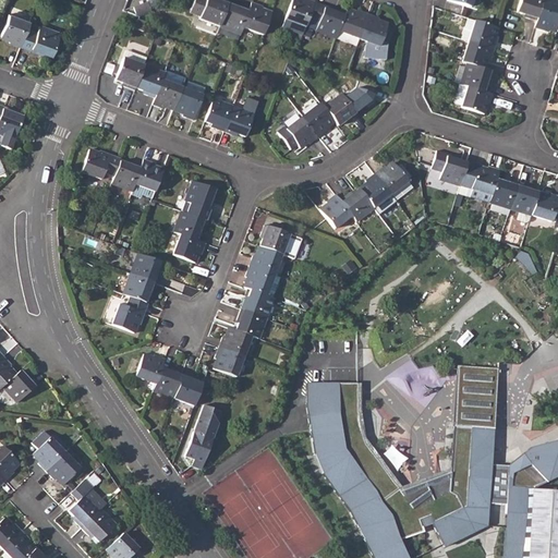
[(199,19),(219,26),(228,4),(229,1),(225,0),(216,0),(215,0),(193,0),(189,12),(199,16),(199,19)]
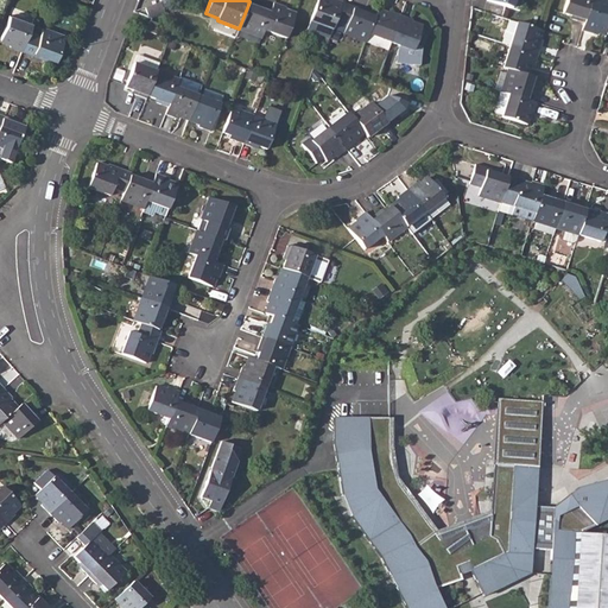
[(317,0),(306,29),(329,37),(335,21),(342,1),(337,0),(317,0)]
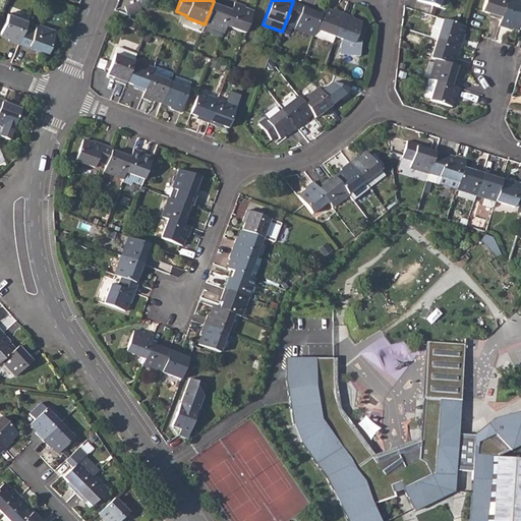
[(507,0),(484,0),(482,10),(490,13),(490,15),(501,18),(506,2),(507,0)]
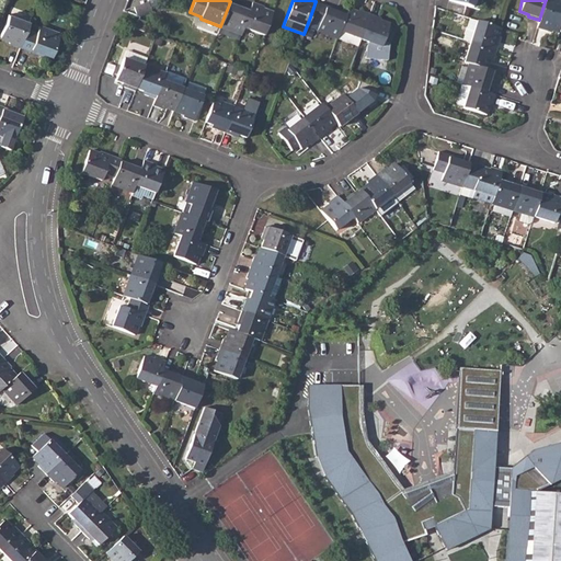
[(316,1),(309,20),(319,23),(317,31),(336,38),(340,32),(345,15),(335,11),(336,9),(316,1)]
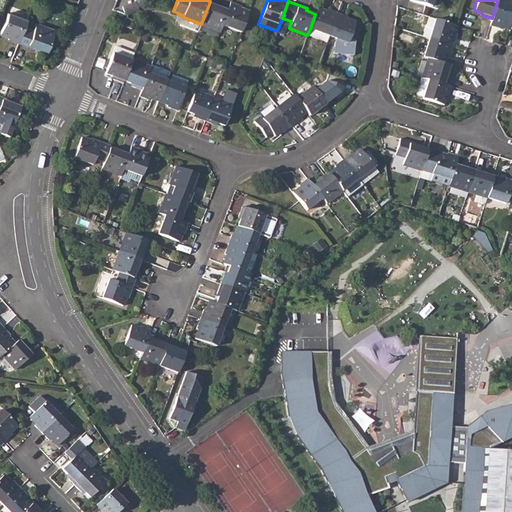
[(135,2),(123,6),(125,14),(138,9),(135,2)]
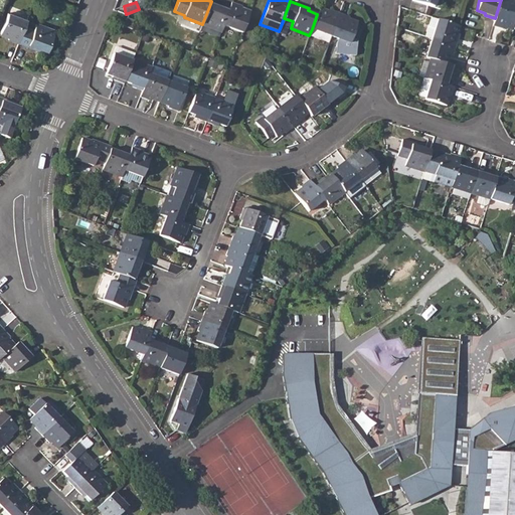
[(229,8),(222,25),(242,32),(249,11),(241,8),(242,5),(231,2),(229,8)]
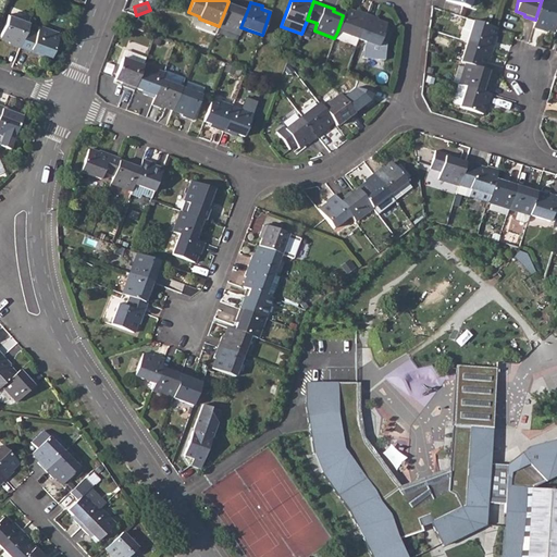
[(535,20),(533,27),(544,31),(545,28),(555,31),(556,22),(556,7),(541,2),(535,20)]
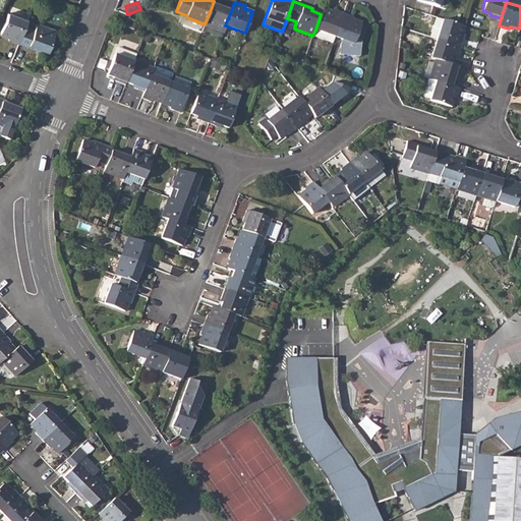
[(213,4),(205,24),(223,31),(225,25),(232,8),(223,5),(222,7),(213,4)]
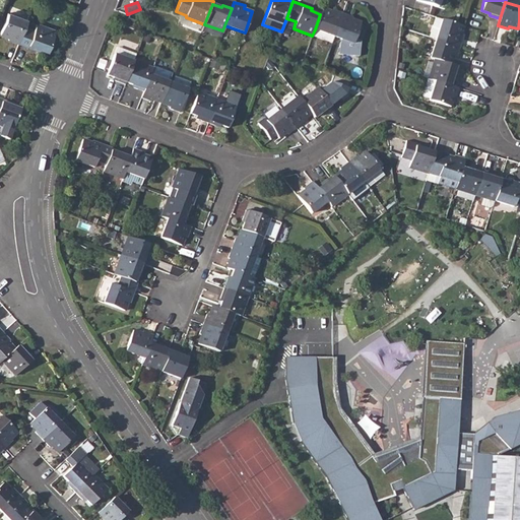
[(11,5),(9,10),(26,17),(29,13),(11,5)]
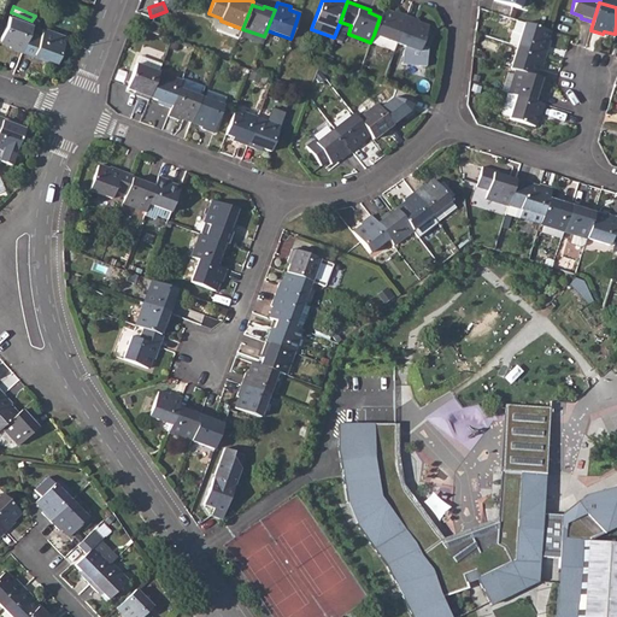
[(380,17),(374,35),(387,40),(385,46),(394,50),(397,43),(406,16),(394,11),(394,13),(383,10),(380,17)]
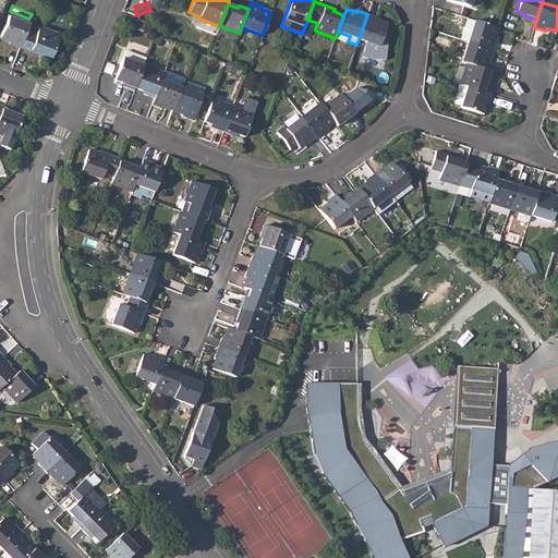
[(29,22),(9,14),(0,36),(9,39),(8,41),(20,47),(27,27),(29,22)]
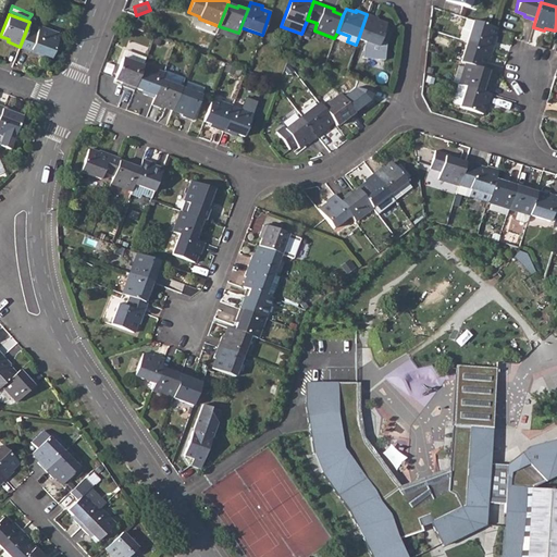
[(367,14),(358,39),(379,47),(387,24),(376,20),(378,19),(367,14)]
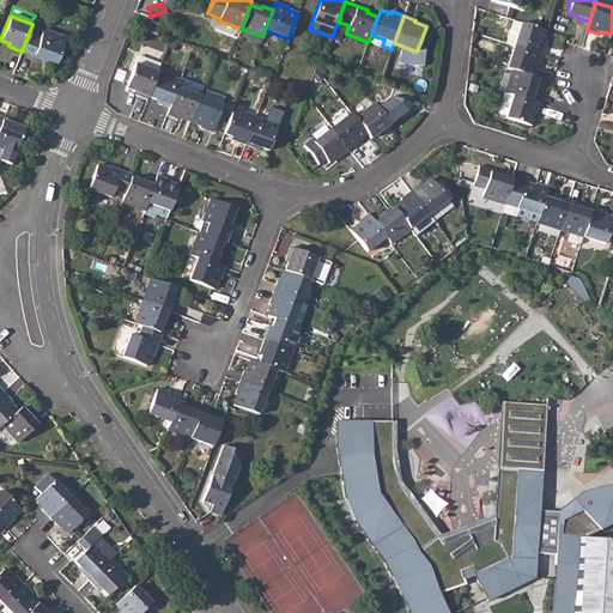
[(151,22),(147,31),(157,35),(161,25),(151,22)]
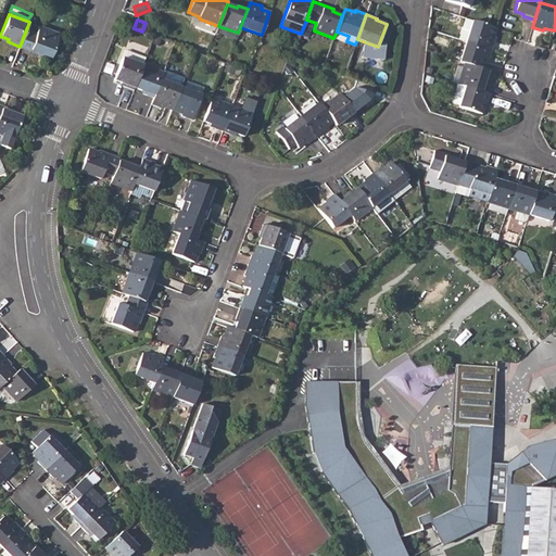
[(472,20),(466,40),(492,49),(495,38),(493,37),(495,27),(472,20)]
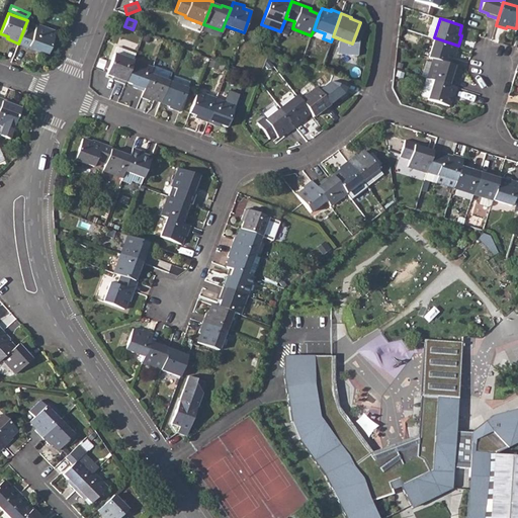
[(25,25),(18,44),(37,51),(38,48),(48,51),(55,30),(36,23),(34,28),(25,25)]
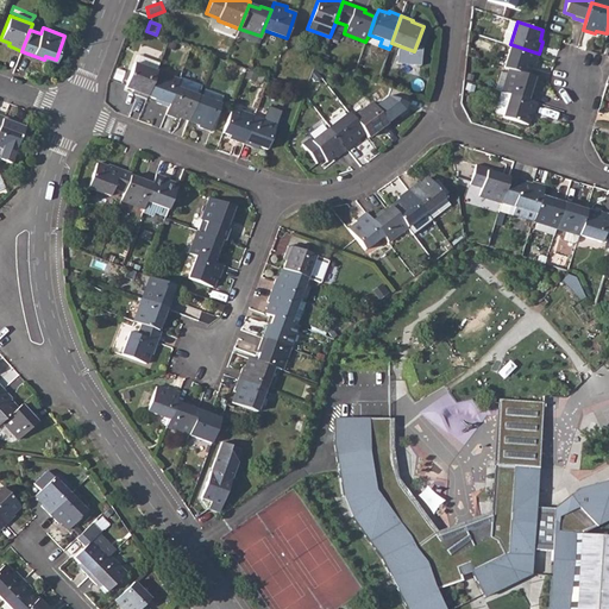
[(510,44),(503,67),(509,68),(529,75),(532,64),(535,66),(539,54),(510,44)]
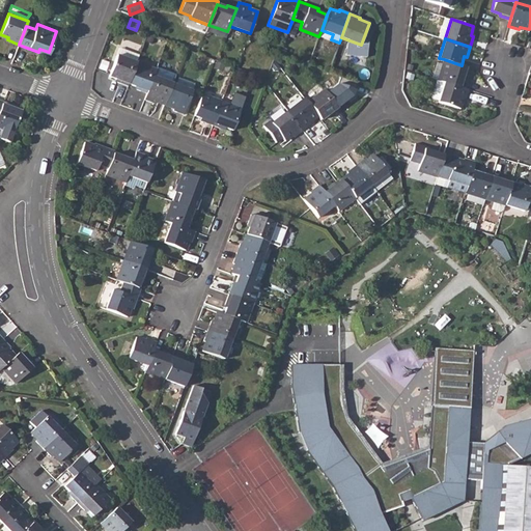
[(117,55),(109,77),(119,80),(118,83),(128,86),(129,84),(137,62),(117,55)]
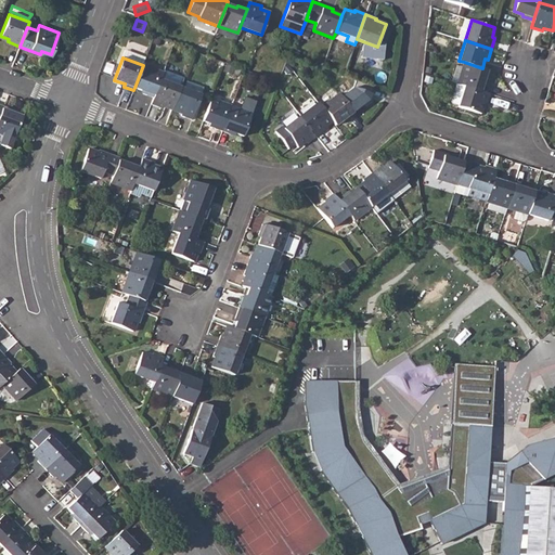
[(464,62),(457,84),(465,86),(483,92),(487,80),(483,79),(487,69),(482,68),(464,62)]
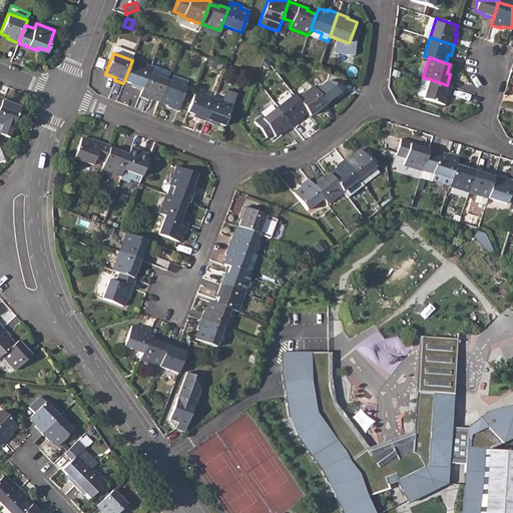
[(132,60),(124,81),(133,84),(132,87),(142,90),(148,73),(150,67),(132,60)]
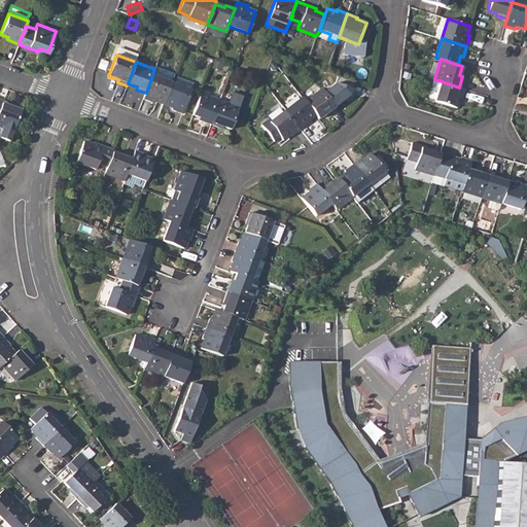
[(146,93),(144,100),(154,104),(155,101),(164,104),(172,83),(152,75),(146,93)]
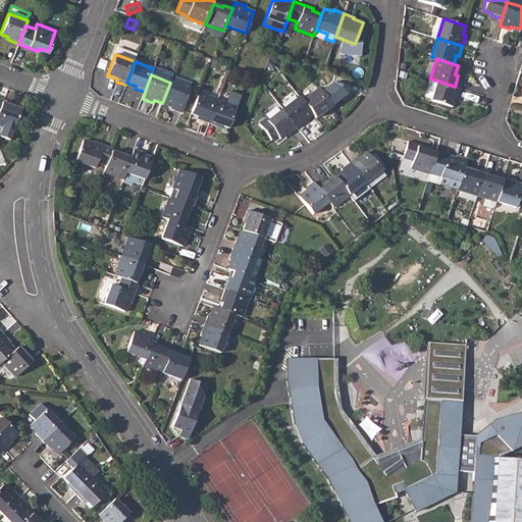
[(331,84),(321,91),(332,106),(347,95),(350,88),(332,81),(331,84)]
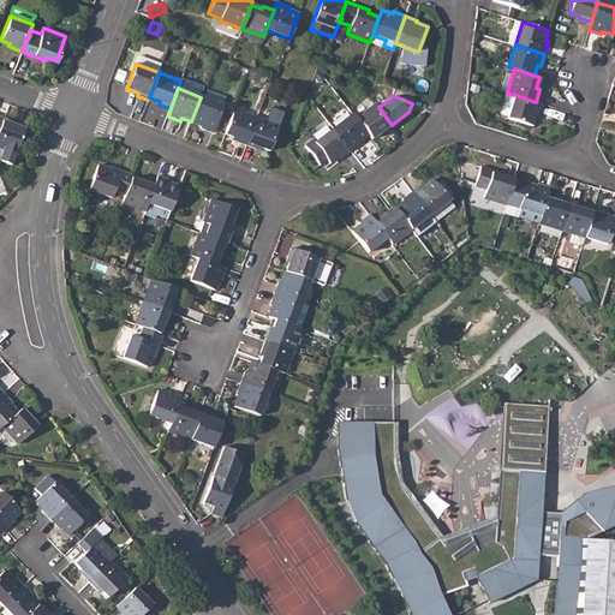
[(509,114),(508,119),(533,126),(536,115),(539,115),(543,103),(536,102),(515,95),(509,114)]
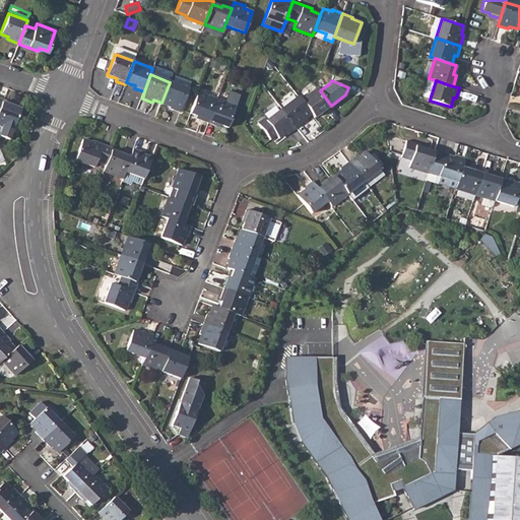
[(170,82),(161,103),(170,107),(170,109),(180,113),(188,89),(170,82)]
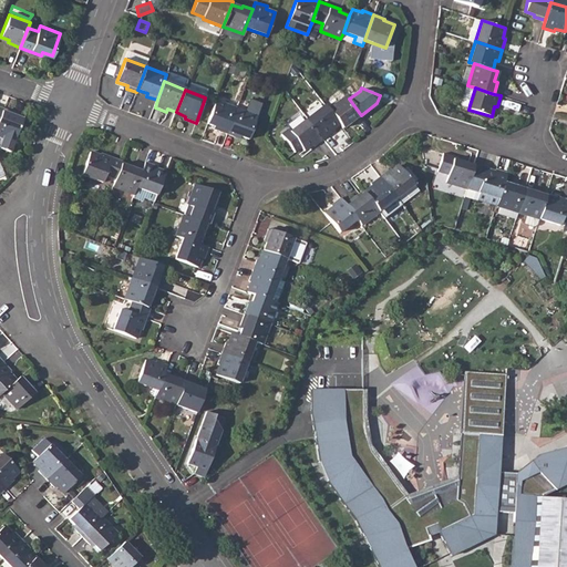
[(346,95),(328,109),(339,124),(342,129),(351,122),(352,124),(361,115),(349,99),(346,95)]
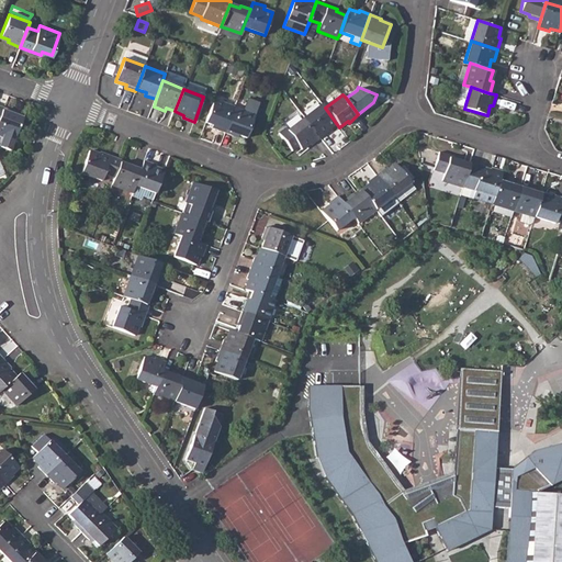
[(214,100),(205,123),(215,126),(214,128),(225,133),(234,108),(214,100)]
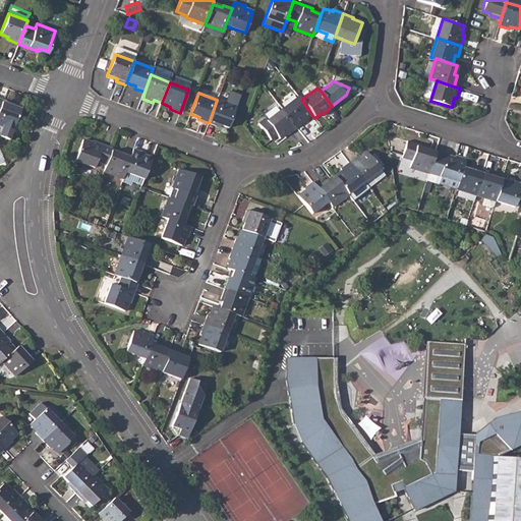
[(298,97),(282,109),(297,128),(306,122),(304,119),(311,114),(301,100),(298,97)]
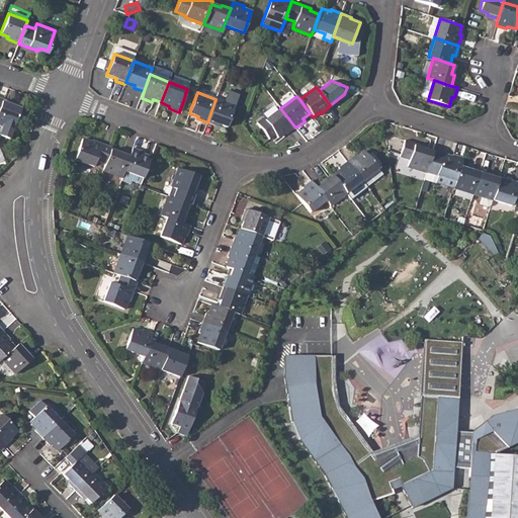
[(0,124),(3,125),(1,133),(0,135),(0,136),(9,140),(20,109),(12,105),(12,103),(0,98),(0,124)]
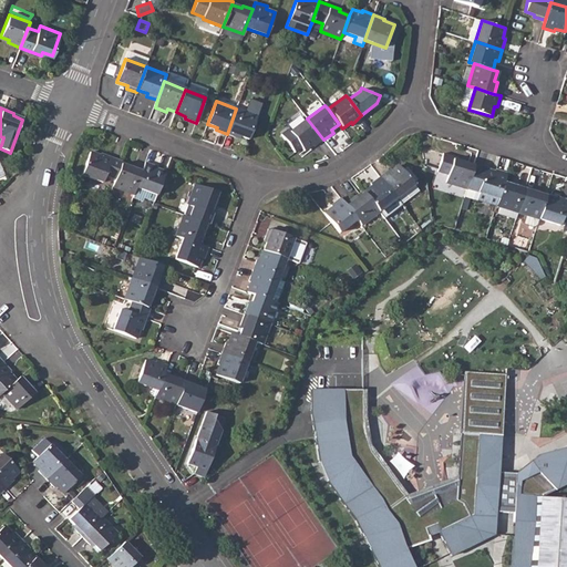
[(236,109),(227,134),(237,137),(239,135),(248,138),(257,116),(236,109)]
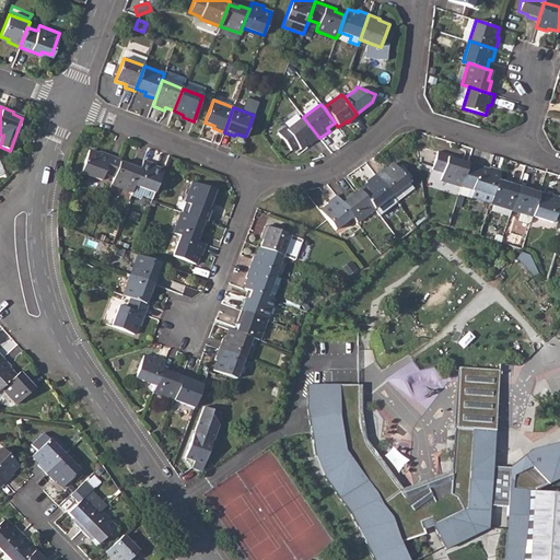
[(319,138),(303,117),(286,130),(284,128),(278,133),(291,151),(298,146),(301,149),(308,142),(311,144),(319,138)]
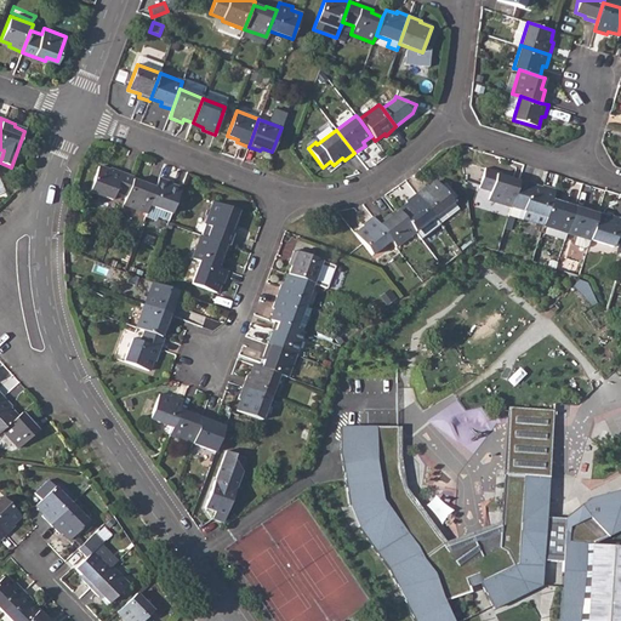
[(98,166),(90,192),(113,200),(115,193),(126,197),(132,180),(135,176),(110,167),(109,171),(98,166)]
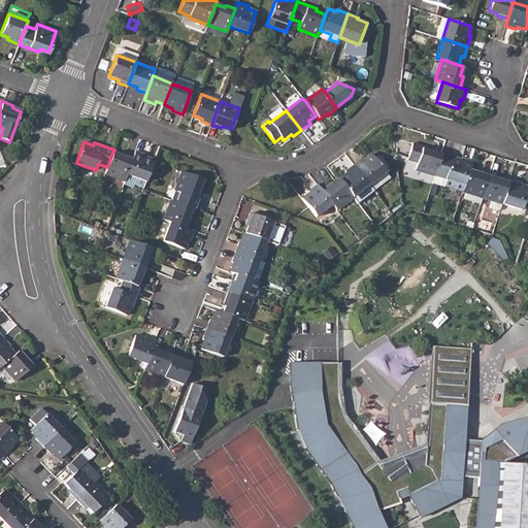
[(415,170),(434,175),(441,155),(431,152),(432,149),(413,143),(407,161),(407,171),(408,174),(415,170)]
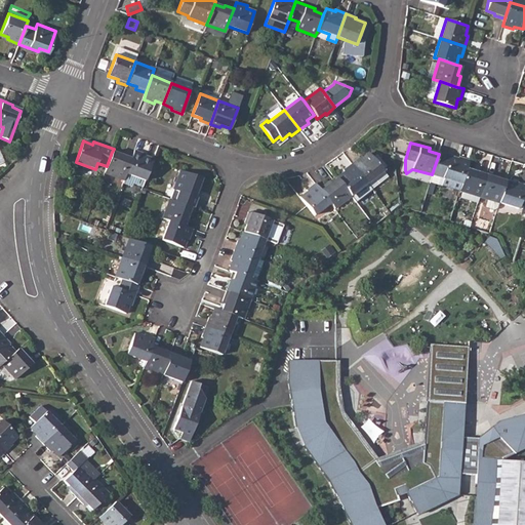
[(132,157),(126,173),(146,182),(153,160),(145,157),(146,154),(134,150),(132,157)]
